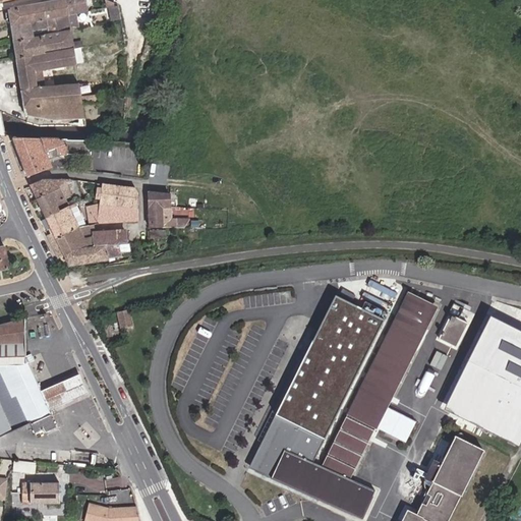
[(71,44),(67,14),(64,0),(63,0),(9,10),(23,106),(81,104),(78,83),(38,88),(35,73),(75,66),(73,49),(81,47),(80,42),(71,44)]
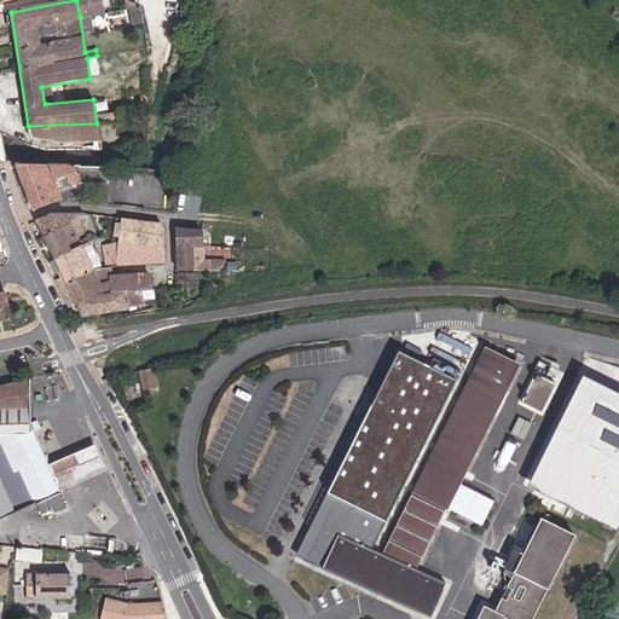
[(76,0),(80,17),(104,13),(100,0),(76,0)]
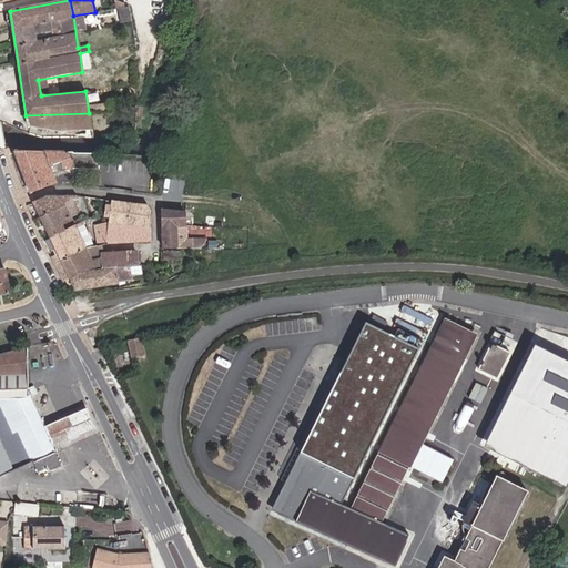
[(128,7),(118,9),(120,23),(130,21),(128,7)]
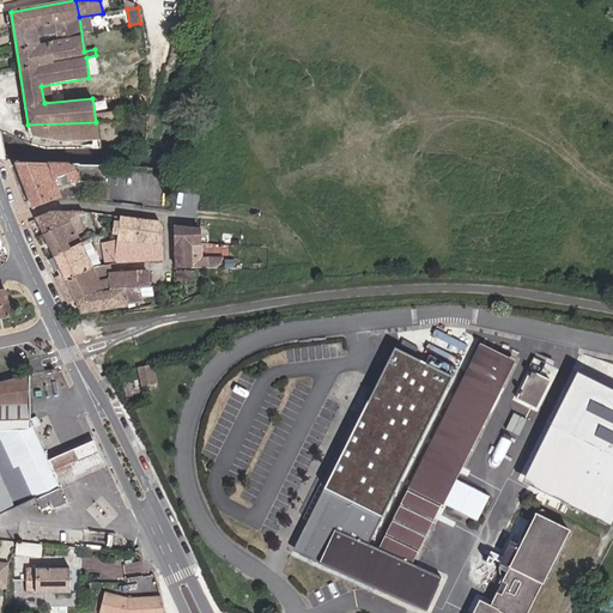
[(96,122),(28,125),(29,137),(47,140),(97,140),(96,122)]
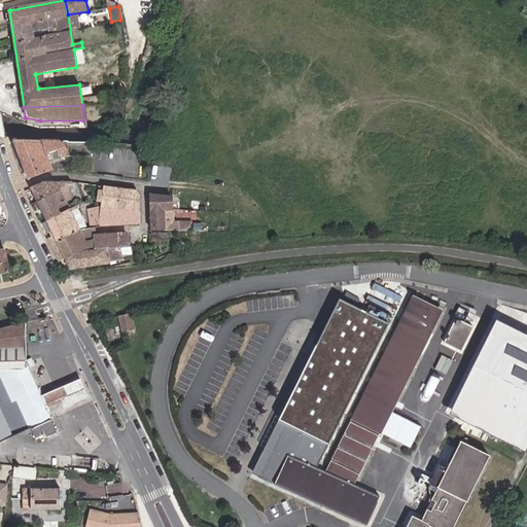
[(76,140),(14,140),(11,141),(28,180),(53,170),(49,161),(53,160),(51,155),(61,153),(62,155),(92,155),(92,141),(76,140)]
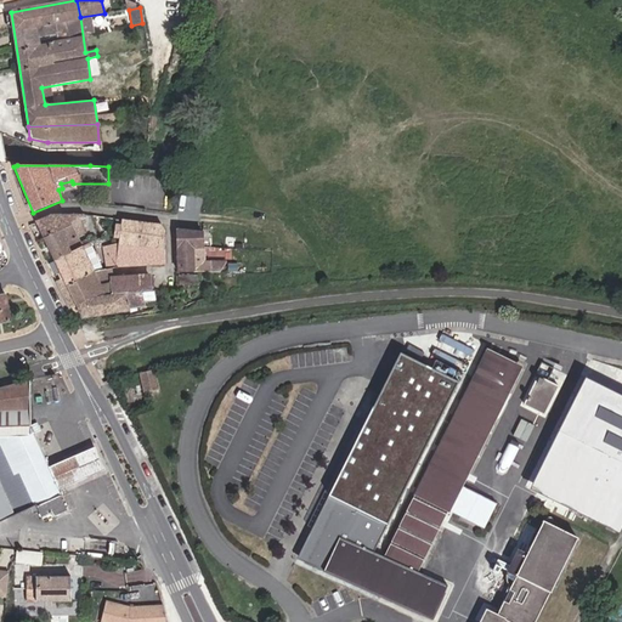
[(38,221),(45,237),(85,220),(84,216),(51,216),(38,221)]
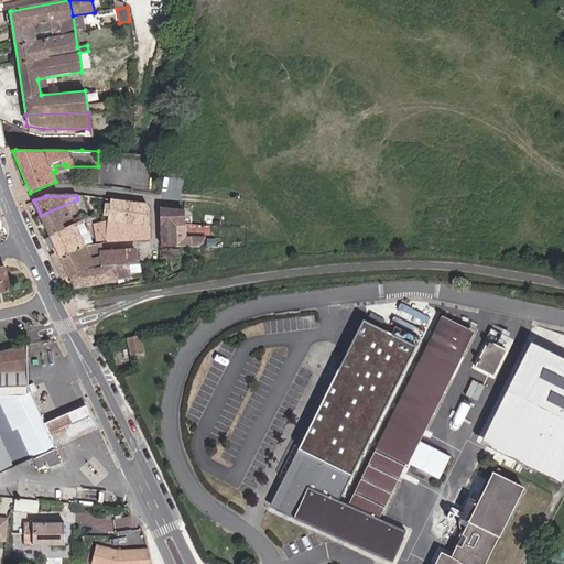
[(79,204),(77,199),(41,215),(51,234),(75,224),(71,216),(78,213),(75,206),(79,204)]
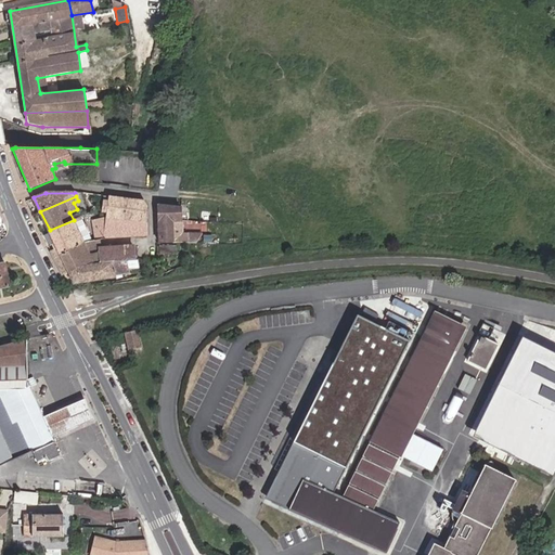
[(106,235),(147,235),(147,205),(144,199),(108,196),(104,196),(103,210),(107,211),(107,217),(95,227),(97,240),(106,235)]
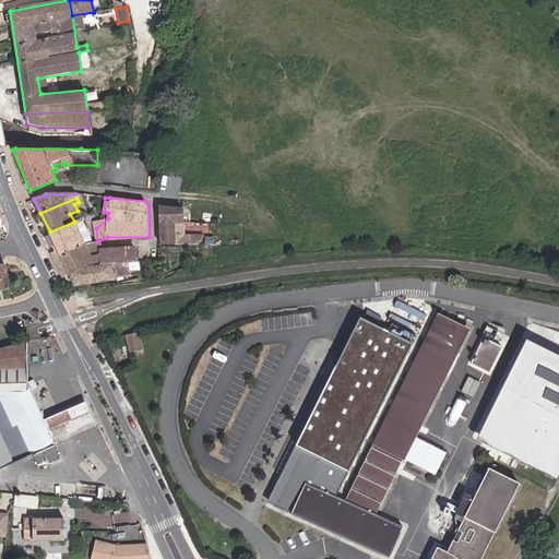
[(161,205),(159,245),(174,245),(174,221),(182,221),(183,209),(161,205)]
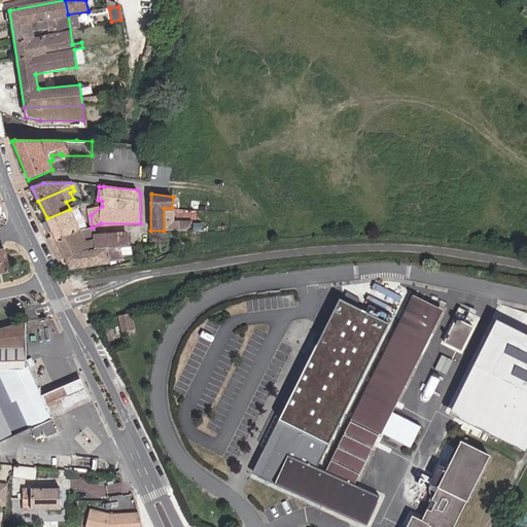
[(70,209),(47,218),(55,234),(47,237),(57,255),(64,252),(66,256),(118,246),(126,245),(126,233),(95,233),(96,239),(85,242),(83,237),(72,213),(75,211),(74,207),(70,209)]
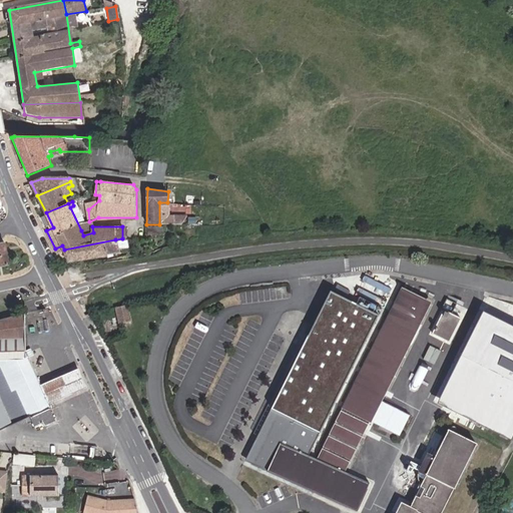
[(92,226),(81,230),(83,235),(93,232),(92,226)]
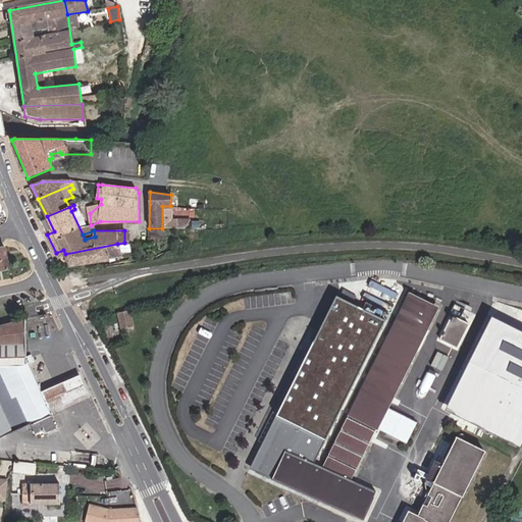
[(150,230),(150,239),(163,240),(163,230),(150,230)]
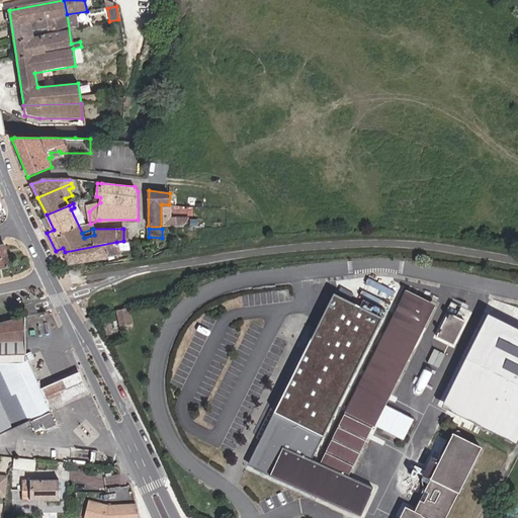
[(116,242),(65,252),(69,261),(106,257),(105,252),(114,251),(114,255),(119,255),(119,251),(130,250),(130,242),(125,242),(116,244),(116,242)]
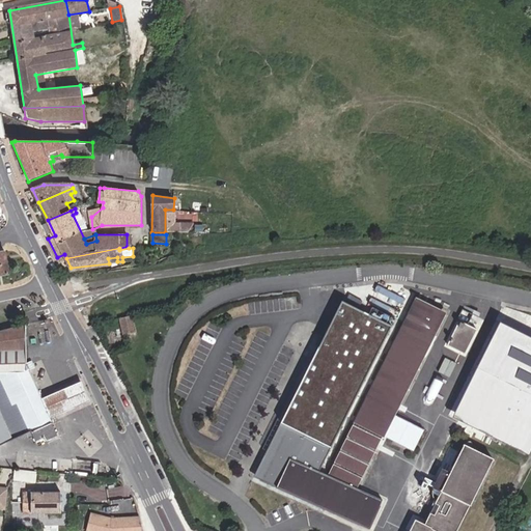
[(388,324),(337,299),(270,441),(320,466),(388,324)]
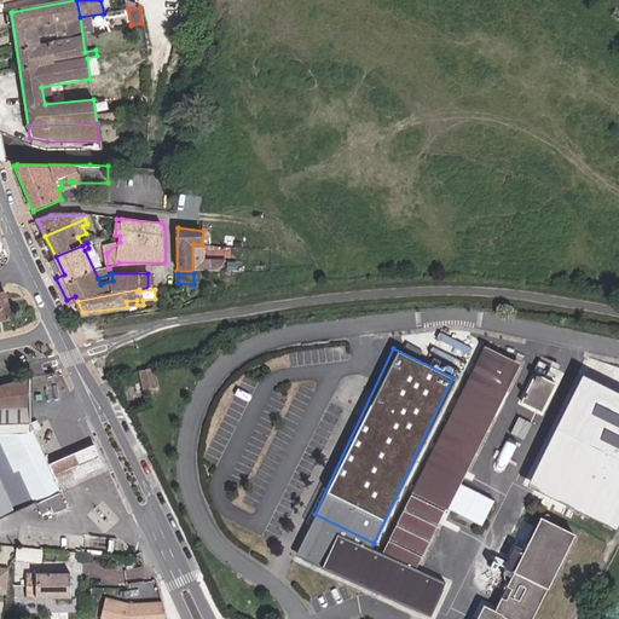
[(339,534),(324,563),(428,613),(441,585),(412,571),(513,363),(484,350),(381,556),(339,534)]
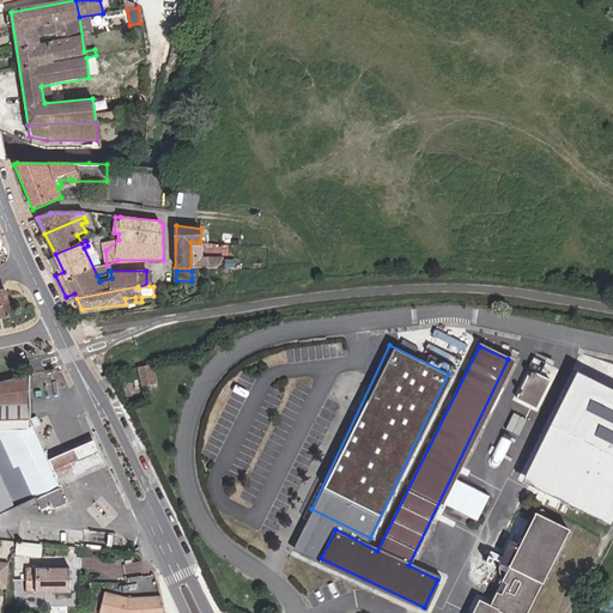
[(149,380),(145,359),(129,363),(134,383),(149,380)]
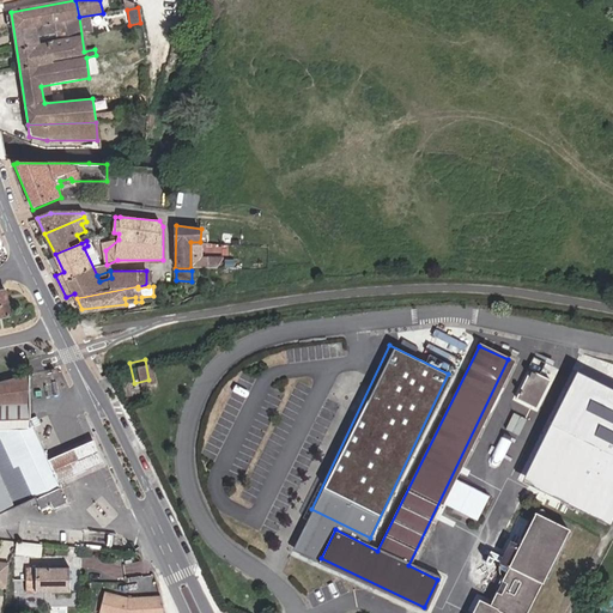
[(513,396),(536,408),(551,380),(528,368),(513,396)]
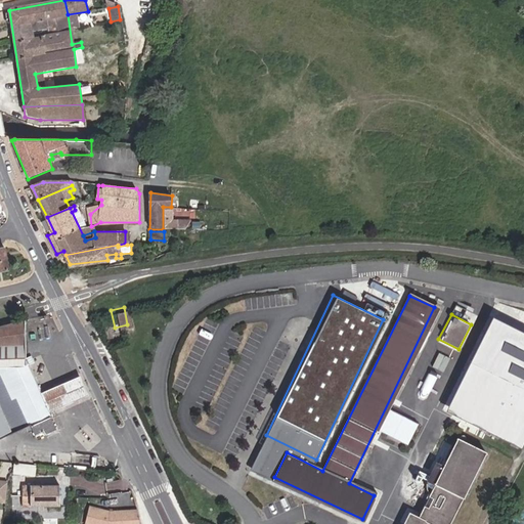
[(49,428),(44,419),(47,417),(23,359),(22,320),(0,326),(0,430),(17,423),(20,429),(25,427),(28,432),(36,429),(39,432),(49,428)]
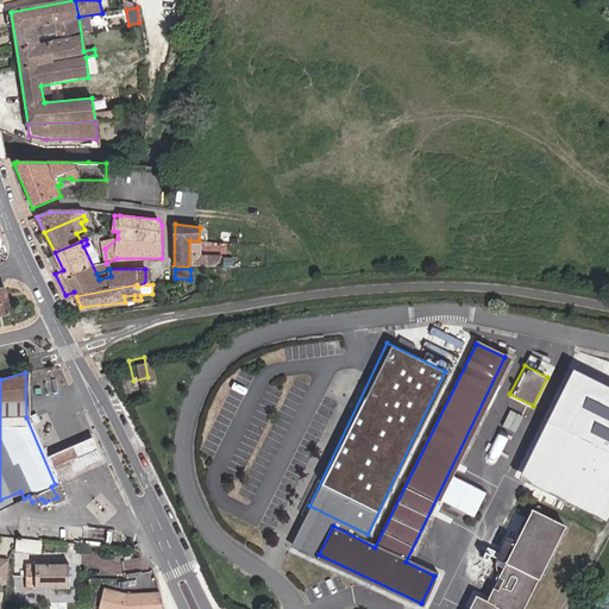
[(540,487),(564,498),(604,416),(581,405),(540,487)]
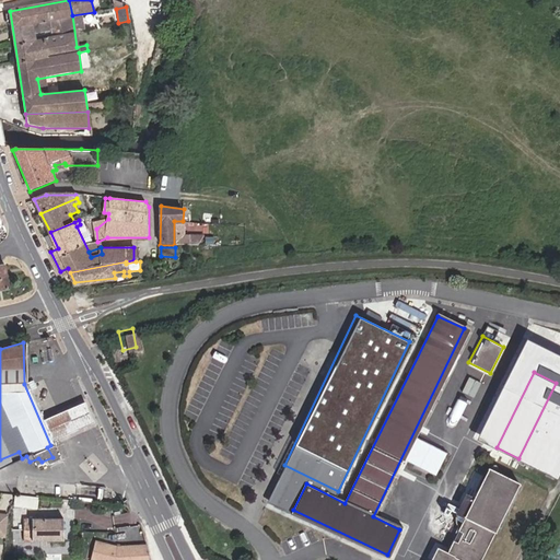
[(463,394),(475,398),(480,381),(468,377),(463,394)]
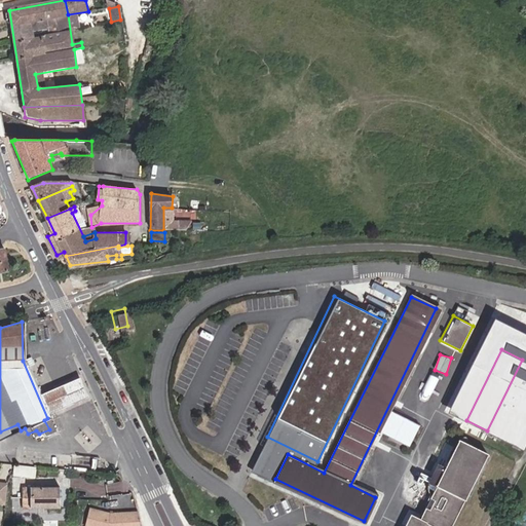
[(42,395),(51,414),(89,397),(81,378),(61,387),(42,395)]
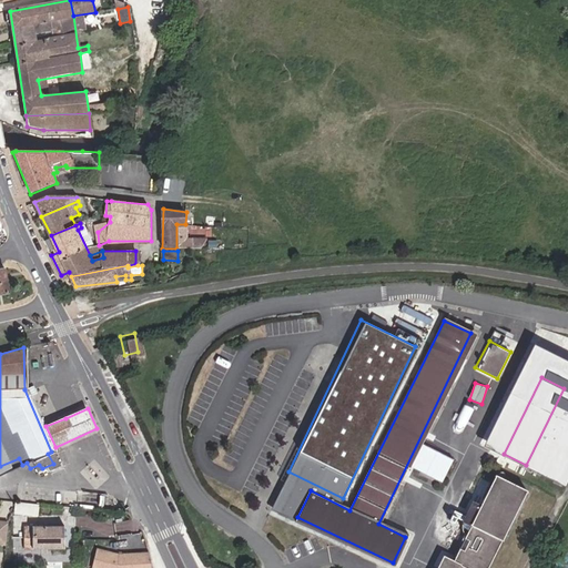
[(567,424),(544,473),(567,484),(567,424)]
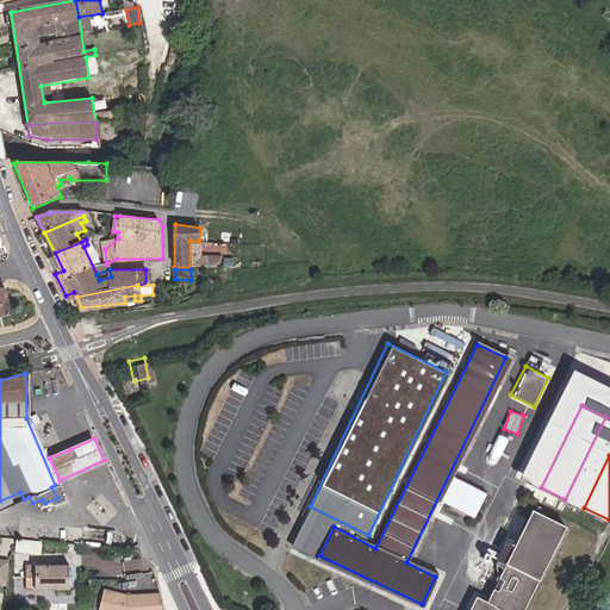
[(500,607),(495,605),(481,599),(475,609),(536,609),(577,529),(545,514),(527,547),(516,543),(506,564),(514,567),(520,570),(500,607)]
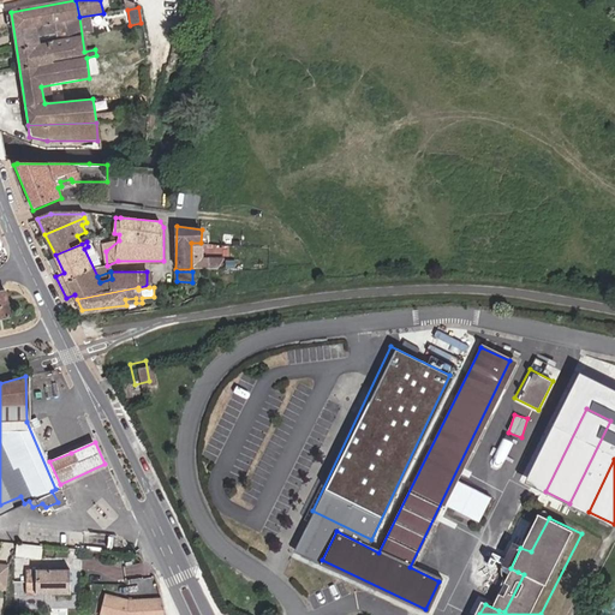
[(125,537),(87,531),(85,549),(125,551),(125,537)]
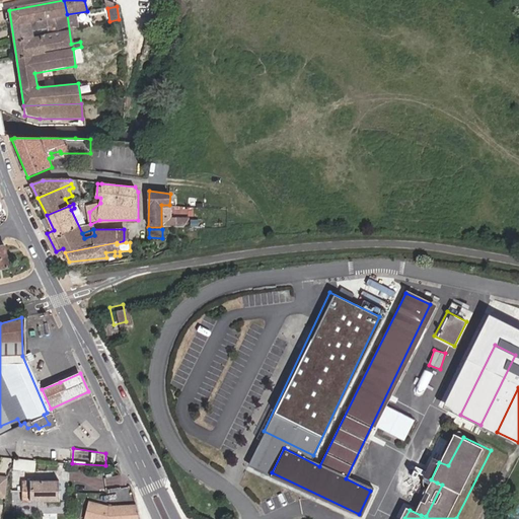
[(19,483),(19,499),(29,498),(29,503),(55,502),(55,480),(19,483)]
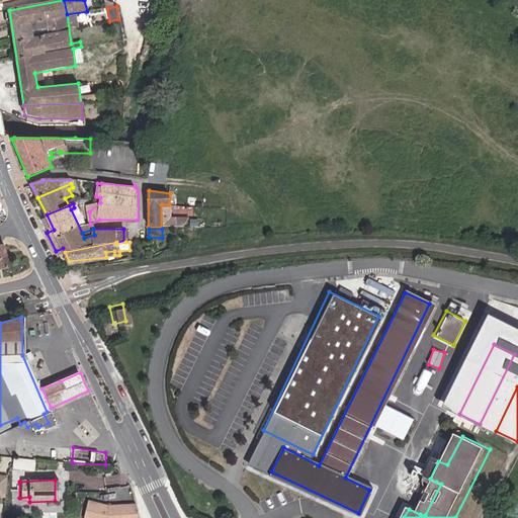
[(441,484),(436,482),(420,514),(425,515),(441,484)]
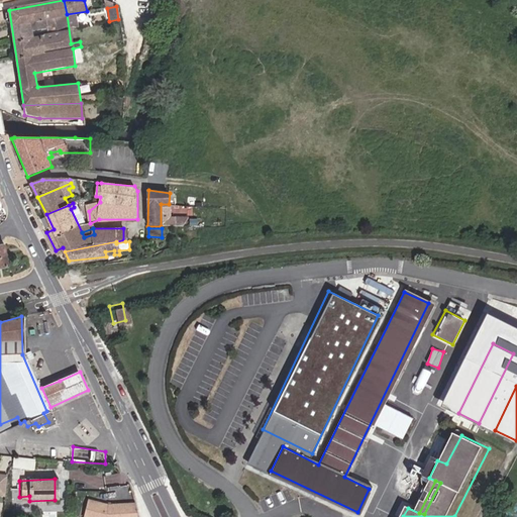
[(137,516),(137,515),(136,506),(135,504),(108,505),(88,501),(84,516),(137,516)]
